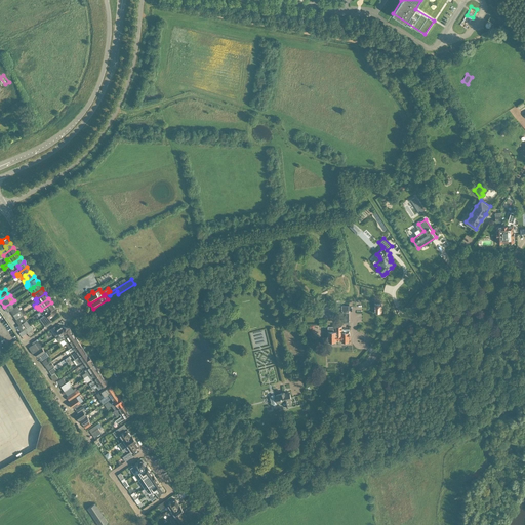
[(14,308),(11,303),(4,307),(7,312),(10,311),(14,308)]
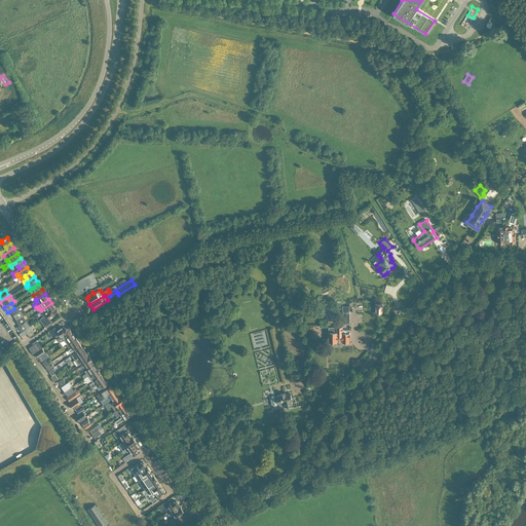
[(55,308),(51,303),(41,310),(40,311),(42,314),(48,310),(54,311),(55,308)]
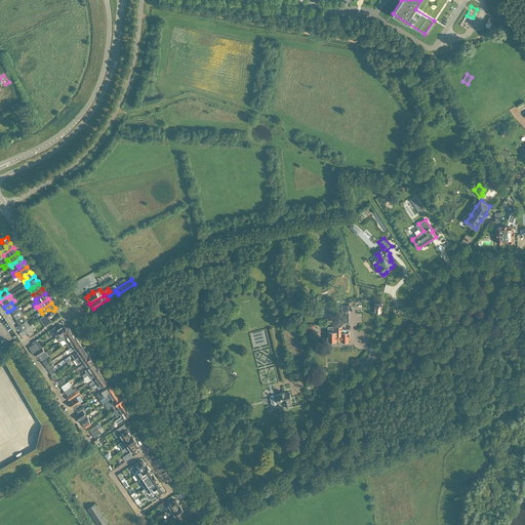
[(17,306),(14,308),(10,311),(13,315),(21,311),(17,306)]
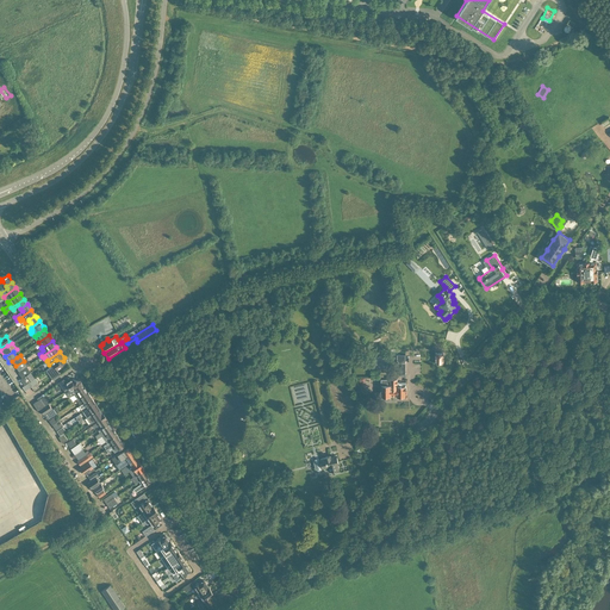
[(63,366),(63,361),(56,360),(49,365),(51,367),(49,368),(53,373),(49,374),(53,379),(55,378),(60,374),(56,369),(63,366)]
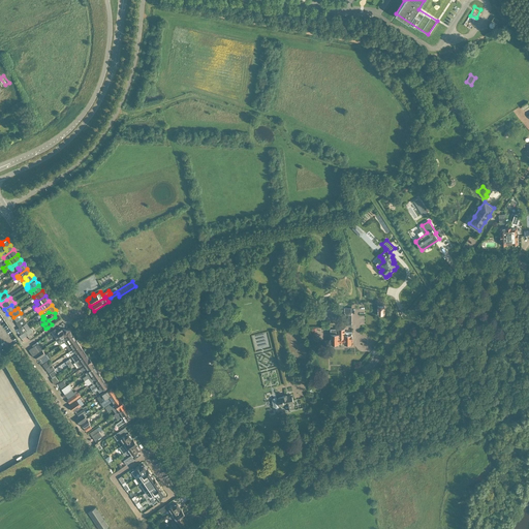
[(24,317),(21,313),(13,317),(17,322),(24,317)]
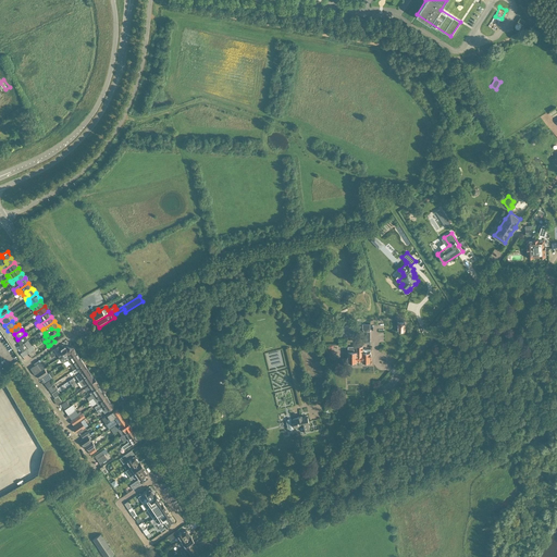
[(28,339),(25,334),(17,339),(16,341),(20,345),(24,343),(28,339)]
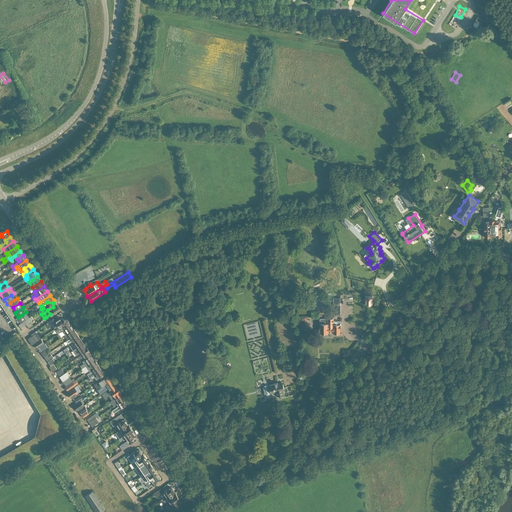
[(25,320),(22,315),(18,317),(16,318),(20,324),(21,323),(25,320)]
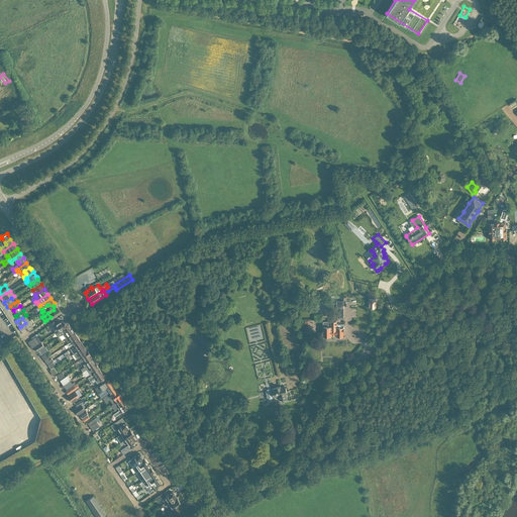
[(63,329),(65,322),(62,321),(54,326),(56,330),(57,329),(58,330),(55,331),(56,332),(60,333),(63,331),(63,329)]
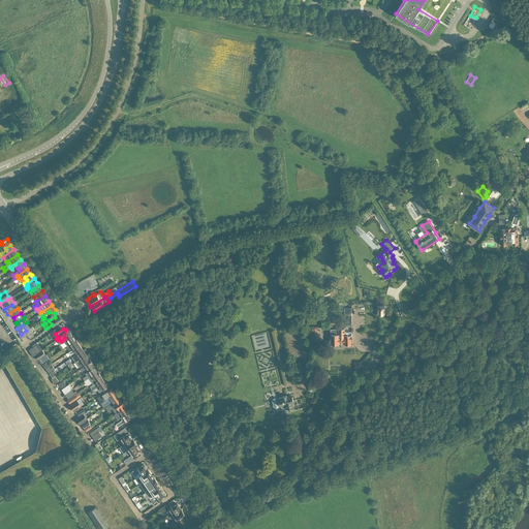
[(351,344),(351,332),(345,332),(345,329),(339,329),(339,330),(332,330),(332,334),(331,334),(331,343),(332,343),(332,346),(338,346),(338,343),(339,343),(344,343),(344,344),(351,344)]
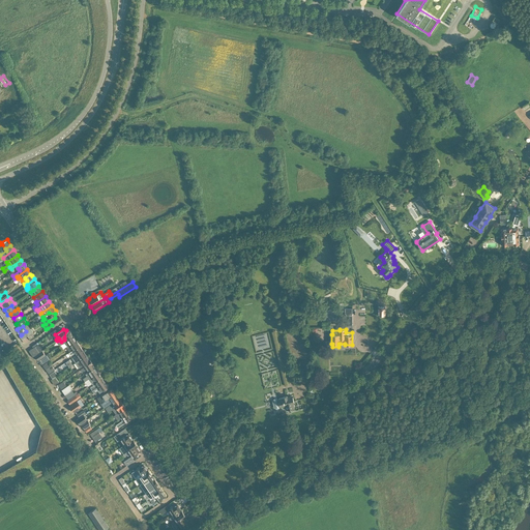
[(65,342),(74,336),(69,330),(66,330),(64,337),(64,340),(61,342),(57,341),(60,345),(65,342)]
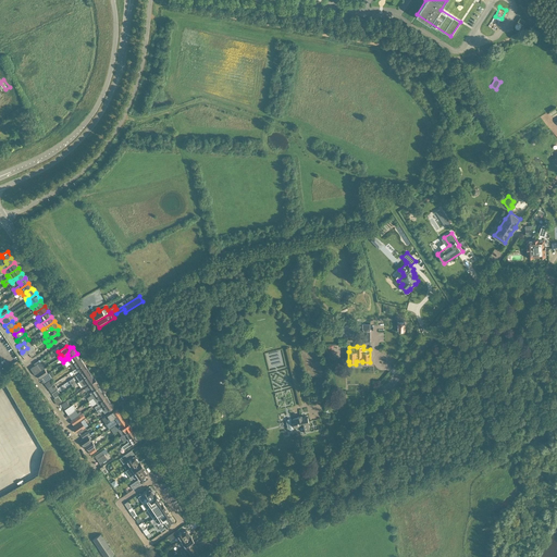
[(72,364),(81,358),(77,354),(69,359),(71,363),(72,364)]
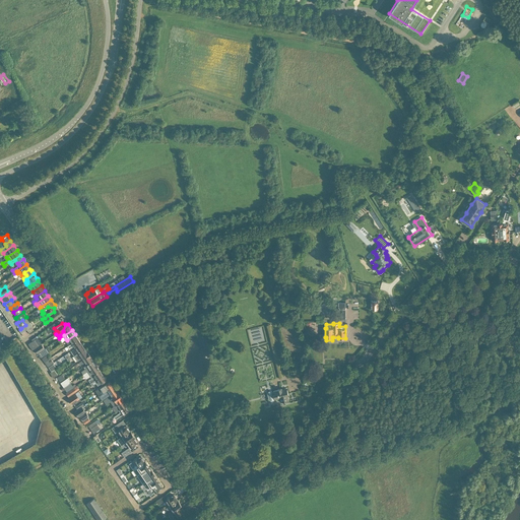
[(72,343),(78,339),(75,334),(67,340),(66,339),(65,340),(69,345),(72,343)]
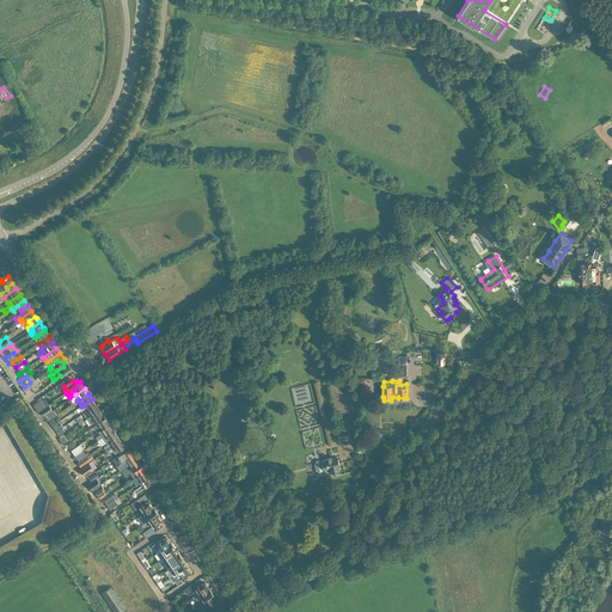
[(84,412),(96,405),(92,399),(85,404),(87,407),(81,410),(84,412)]
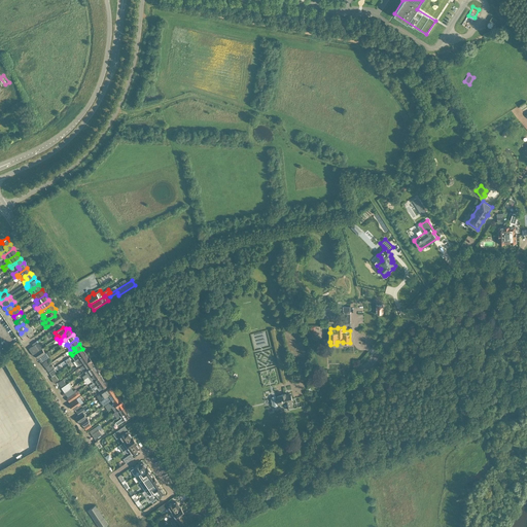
[(39,351),(35,345),(29,349),(33,355),(34,354),(39,351)]
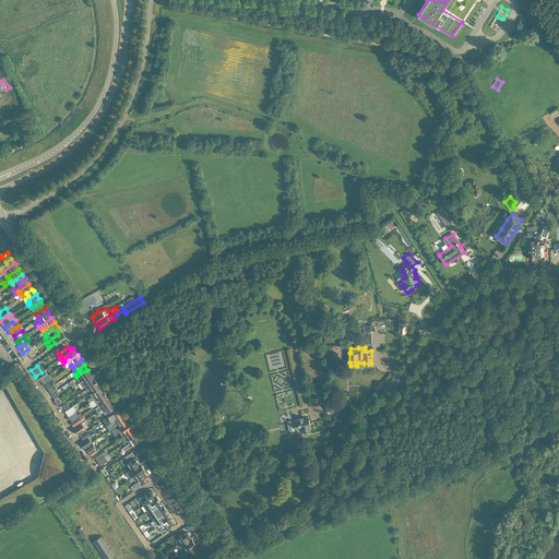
[(45,370),(42,372),(36,376),(39,380),(48,375),(45,370)]
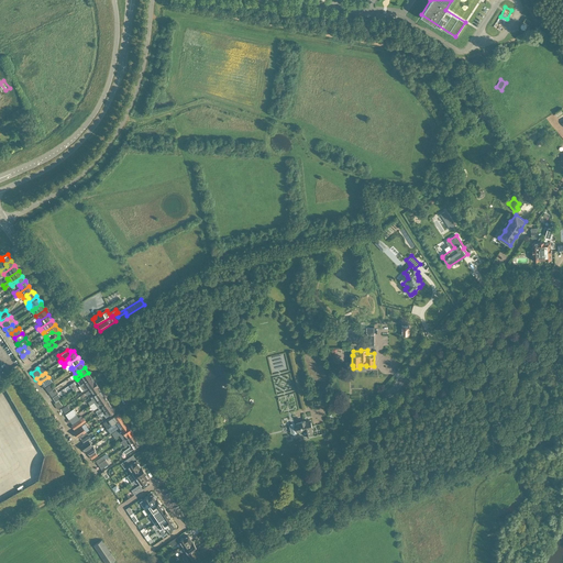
[(86,382),(91,377),(88,373),(77,379),(78,382),(79,381),(81,384),(86,382)]
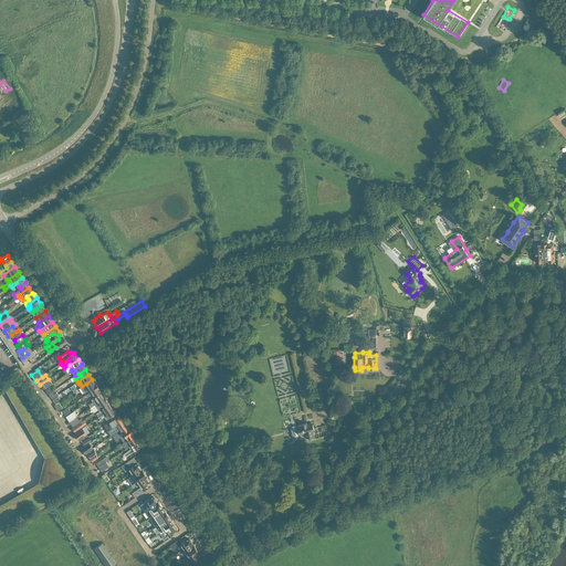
[(90,392),(97,387),(96,384),(94,381),(92,379),(86,384),(87,386),(83,389),(85,392),(87,390),(90,392)]
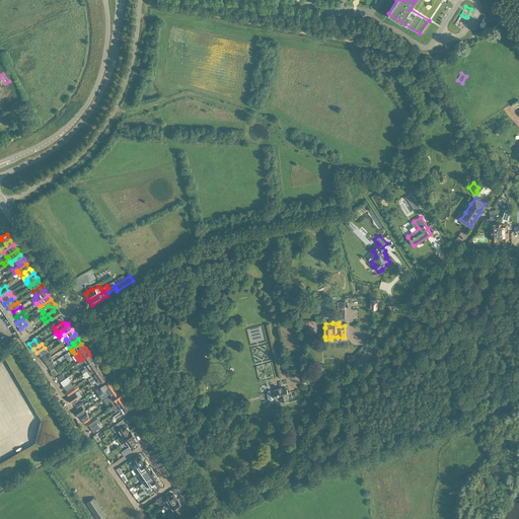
[(4,357),(17,378),(24,374),(11,353),(4,357)]
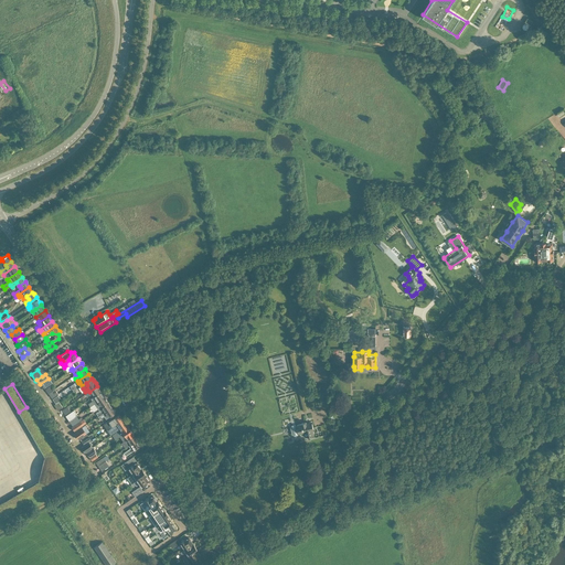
[(100,390),(97,386),(89,392),(86,394),(87,396),(93,393),(95,396),(100,392),(99,390),(100,390)]
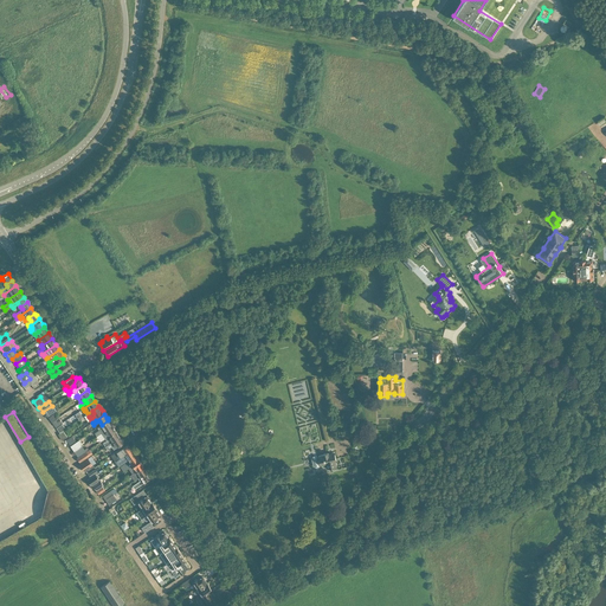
[(59,417),(57,418),(52,421),(56,427),(63,423),(59,417)]
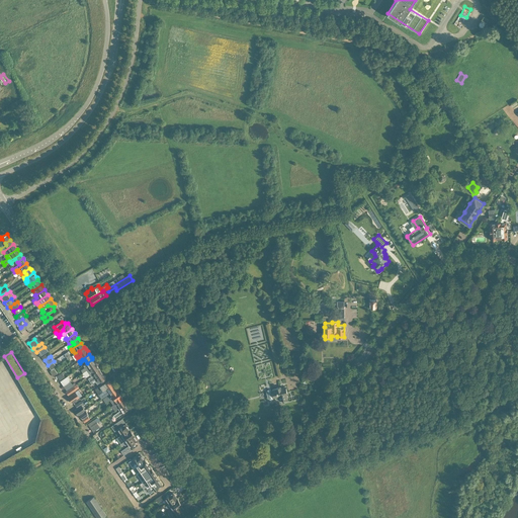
[(86,370),(95,364),(92,359),(87,363),(88,364),(81,369),(83,372),(87,370),(86,370)]
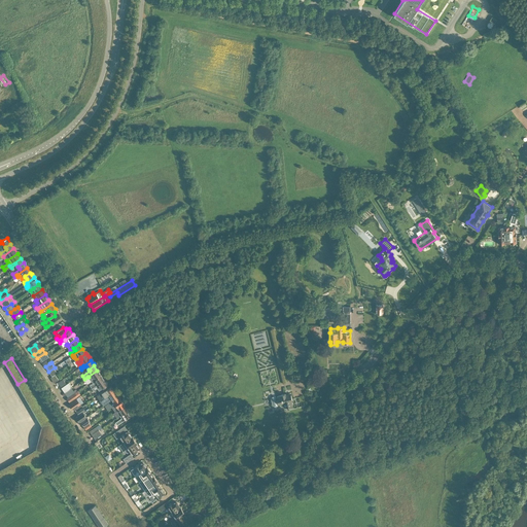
[(97,371),(88,377),(89,377),(92,381),(101,375),(97,371)]
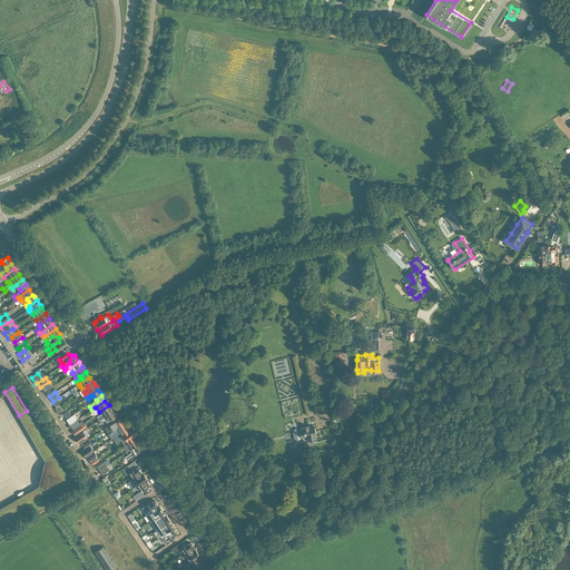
[(99,420),(112,411),(109,405),(99,412),(100,414),(97,418),(99,420)]
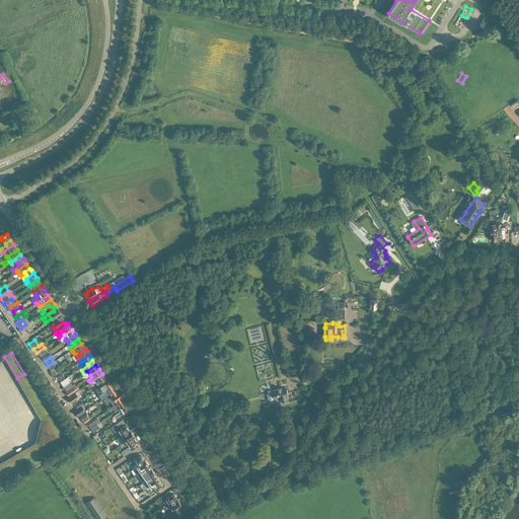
[(65,378),(62,373),(57,377),(60,382),(65,378)]
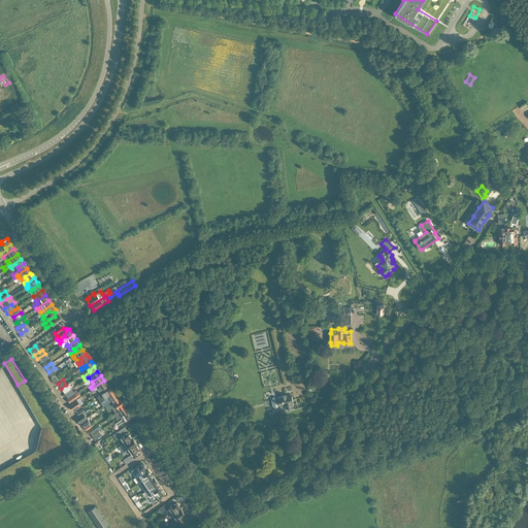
[(107,386),(104,381),(92,389),(90,391),(92,393),(98,389),(99,392),(107,386)]
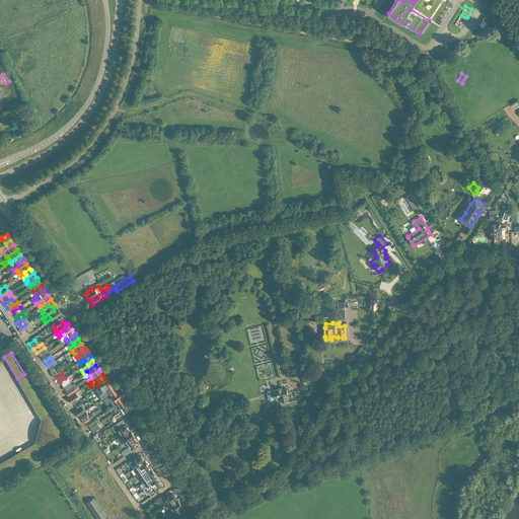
[(68,376),(65,378),(60,382),(63,386),(70,382),(71,381),(68,376)]
